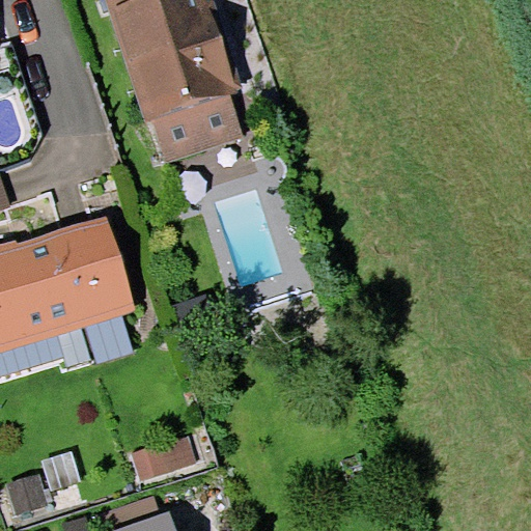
[(112,0),(154,126),(156,126),(229,102),(231,101),(228,92),(233,90),(210,16),(204,18),(198,0),(112,0)]
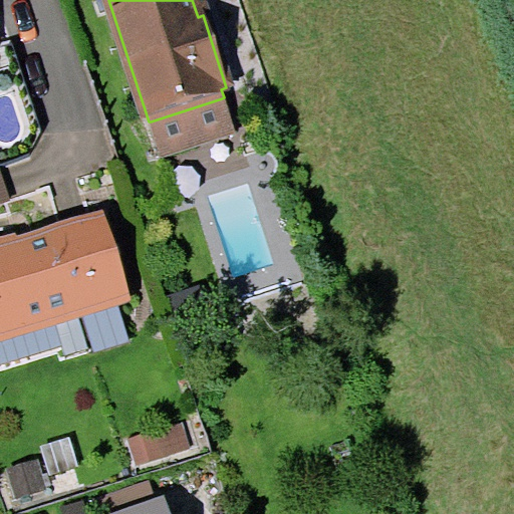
[(222,98),(151,121),(162,156),(233,132),(222,98)]
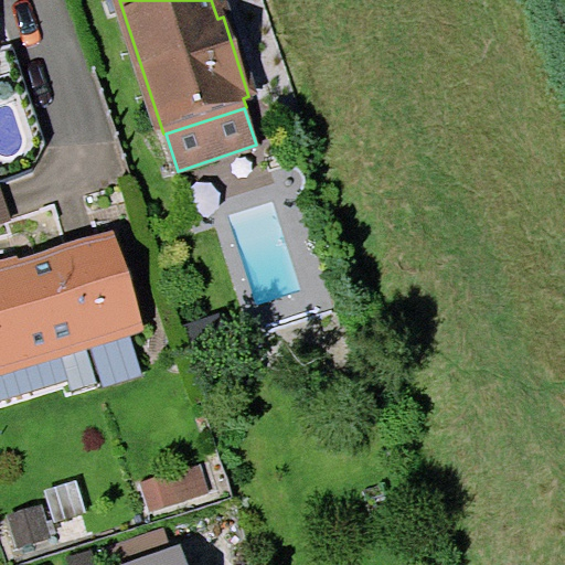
[(0,372),(60,355),(85,348),(89,347),(129,334),(104,248),(80,255),(0,278),(0,372)]
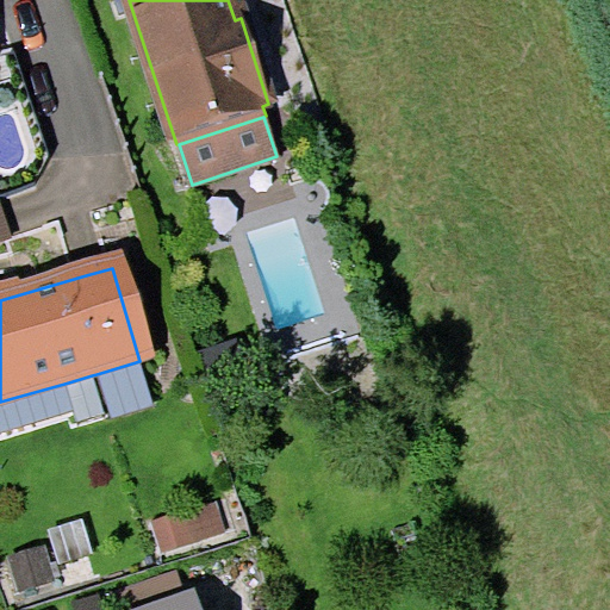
[(153,406),(139,361),(97,374),(111,419),(153,406)]
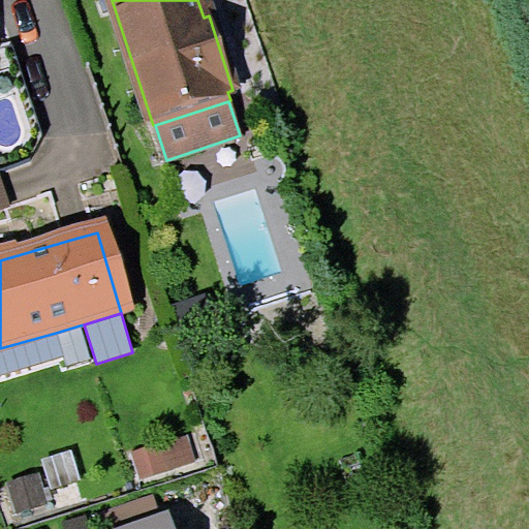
[(90,363),(80,325),(56,333),(63,356),(67,370),(90,363)]
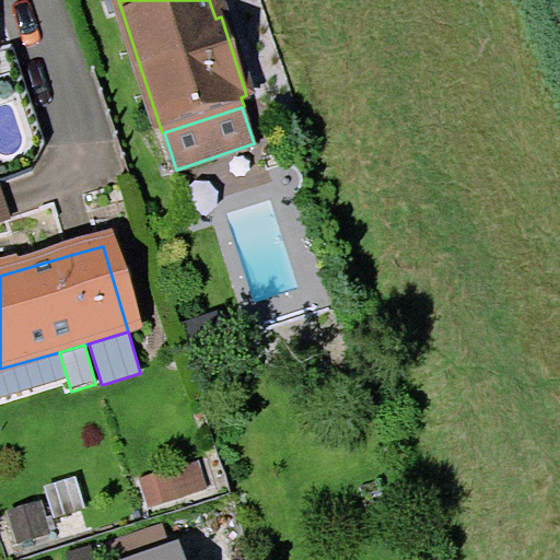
[(0,396),(67,377),(59,352),(0,369),(0,396)]
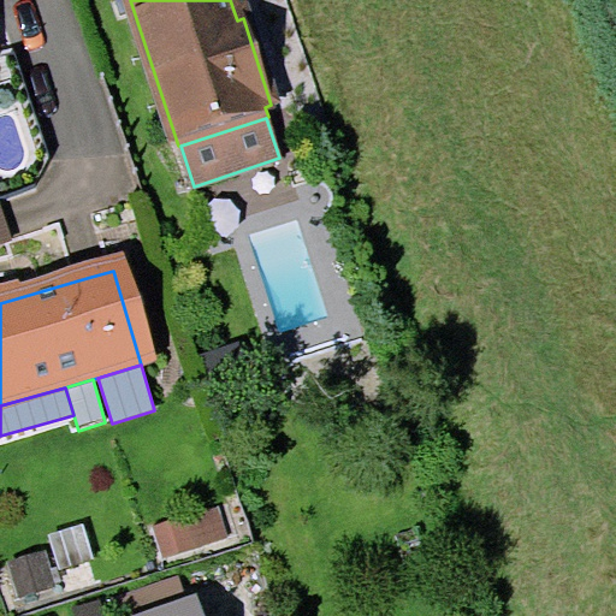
[(116,597),(122,615),(169,615),(191,609),(181,575),(116,597)]
